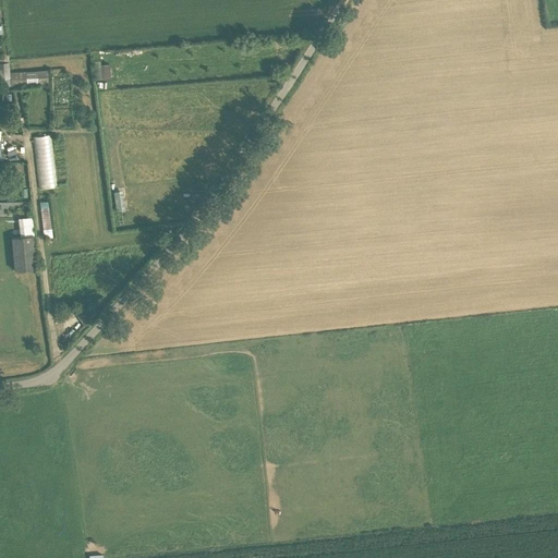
[(9,55),(2,55),(2,53),(0,52),(0,62),(10,62),(9,55)]
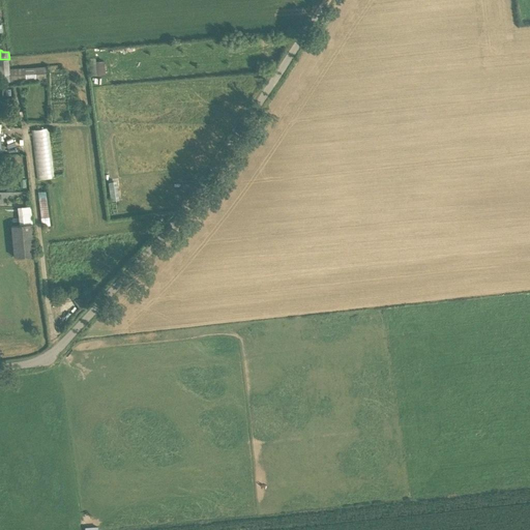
[(9,66),(9,59),(8,59),(0,59),(0,75),(9,74),(10,74),(10,68),(9,68),(9,66)]
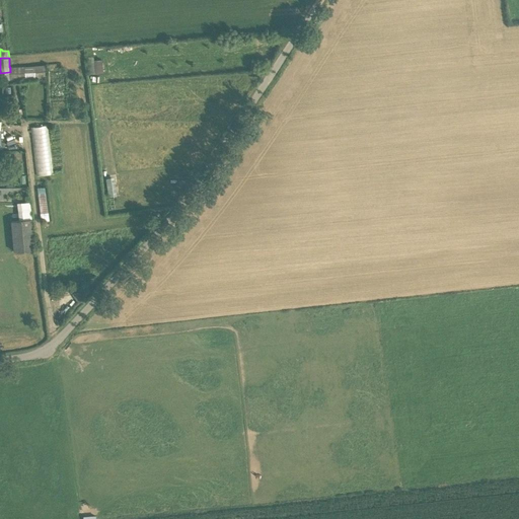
[(86,73),(100,73),(101,59),(86,59),(86,73)]
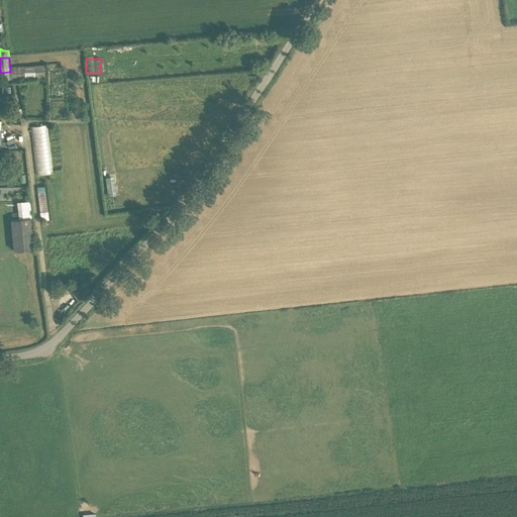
[(34,79),(34,65),(10,67),(10,72),(12,81),(34,79)]
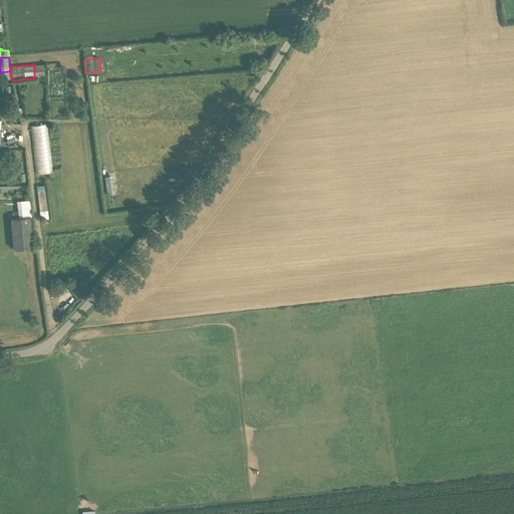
[(31,125),(37,174),(54,172),(47,122),(31,125)]
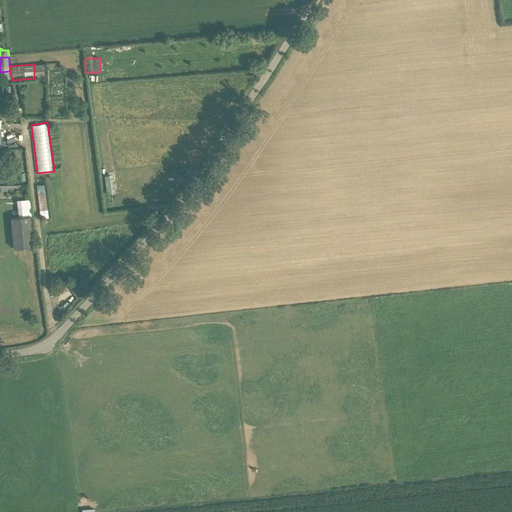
[(30,246),(29,216),(8,217),(9,247),(30,246)]
